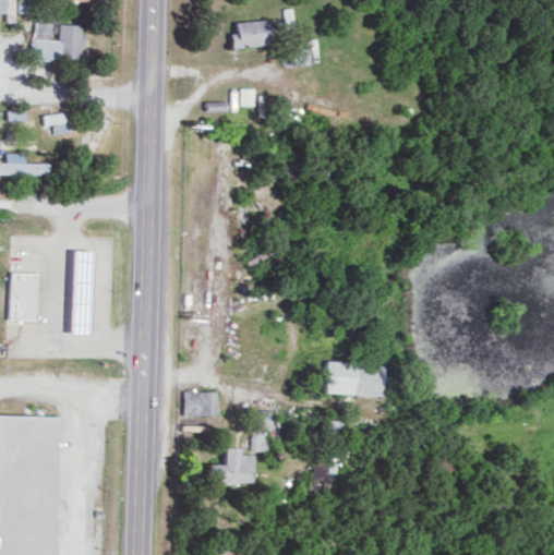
[(16,0),(0,0),(0,15),(15,16),(16,0)]
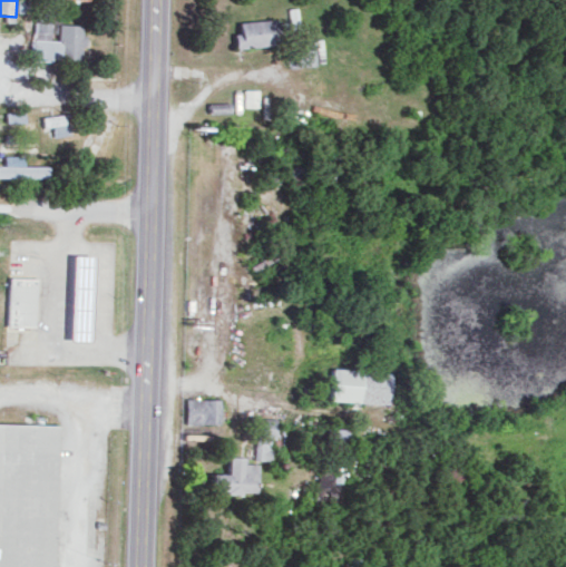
[(57,12),(38,10),(35,60),(83,64),(84,48),(88,48),(88,37),(85,37),(85,28),(61,27),(60,42),(55,42),(57,12)]
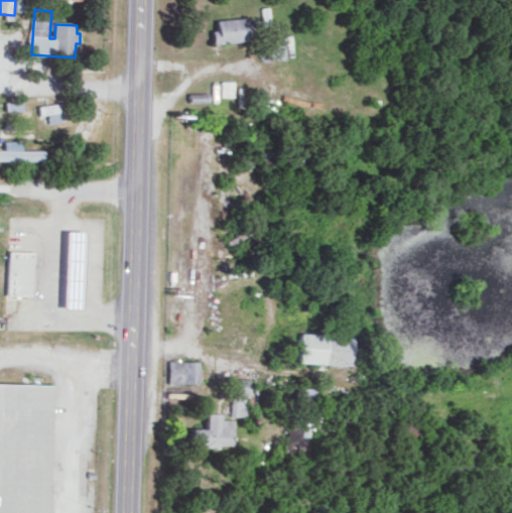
[(217,21),(218,44),(252,43),(251,20),(217,21)]
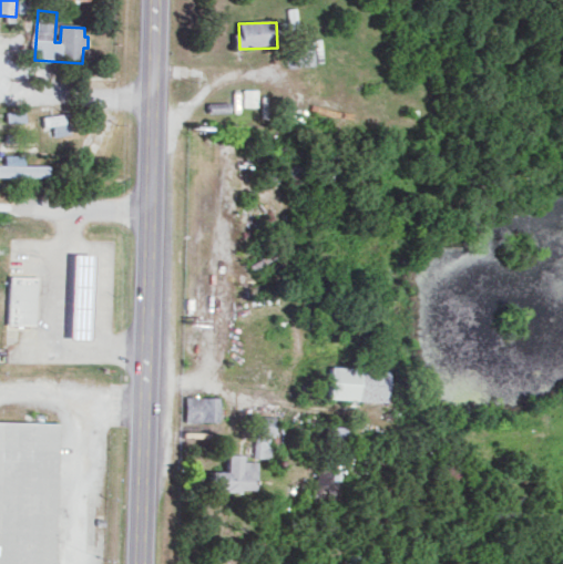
[(289,70),(317,68),(316,51),(288,53),(289,70)]
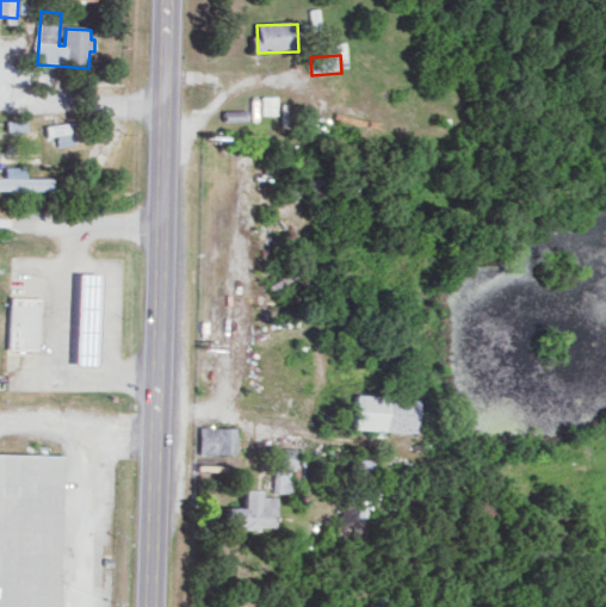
[(278,98),(263,98),(263,117),(278,117),(278,98)]
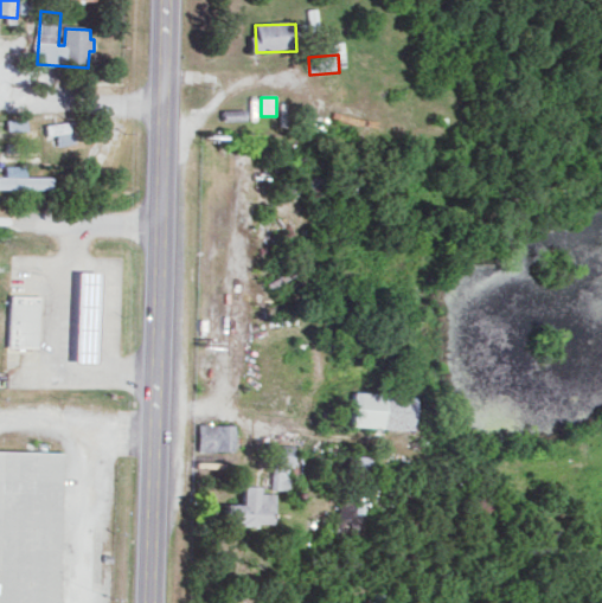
[(30,122),(8,122),(8,133),(30,133),(30,122)]
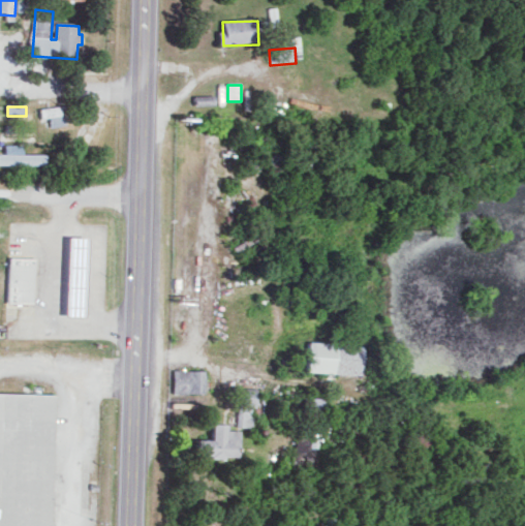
[(73,109),(41,110),(42,120),(52,120),(52,128),(70,127),(70,116),(73,116),(73,109)]
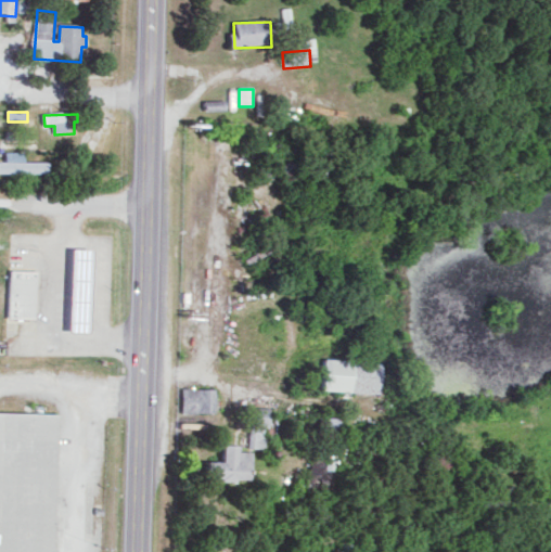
[(27,154),(9,154),(9,164),(0,163),(0,175),(53,175),(52,164),(27,164),(27,154)]
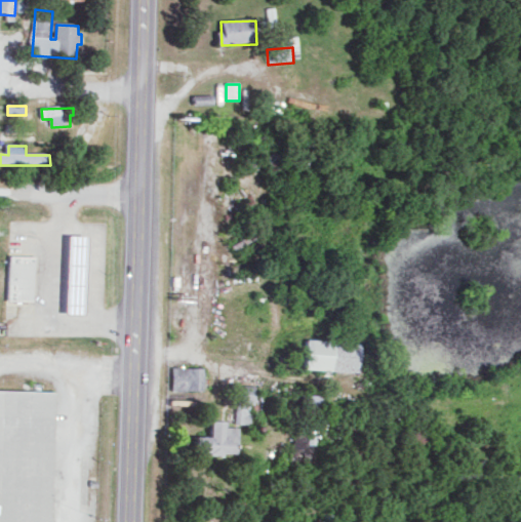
[(86,236),(68,236),(66,315),(84,315),(86,236)]
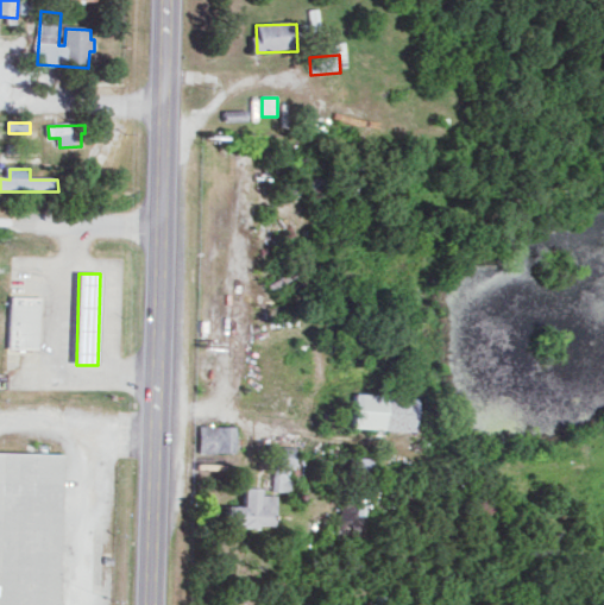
[(11,350),(38,350),(39,298),(12,297),(11,350)]
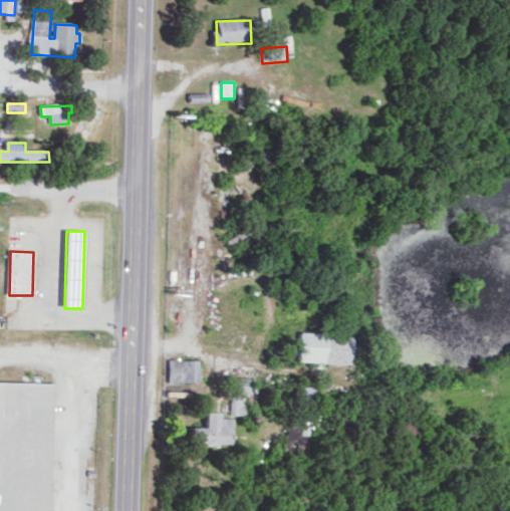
[(299,362),(352,364),(353,335),(300,333),(299,362)]
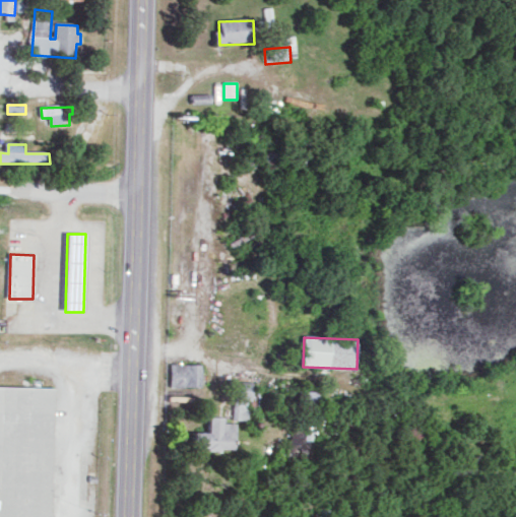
[(173,388),(204,388),(205,366),(173,365),(173,388)]
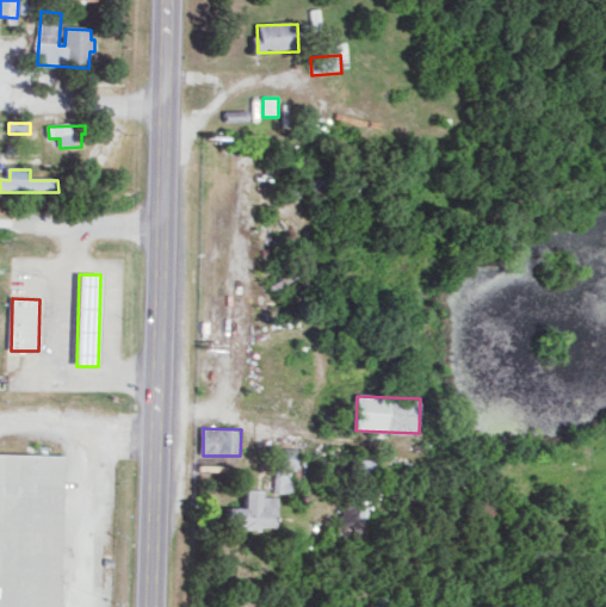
[(297,495),(298,450),(278,450),(277,495),(297,495)]
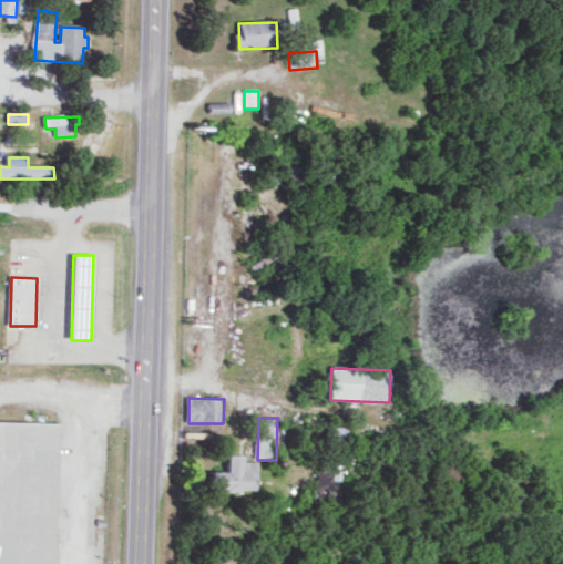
[(55,563),(59,423),(0,422),(0,563),(55,563)]
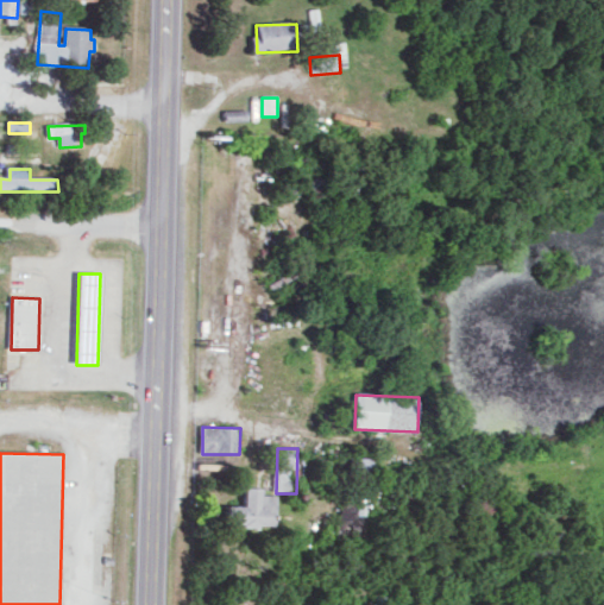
[(263,489),(245,489),(245,508),(228,508),(228,525),(278,527),(280,497),(262,497),(263,489)]
